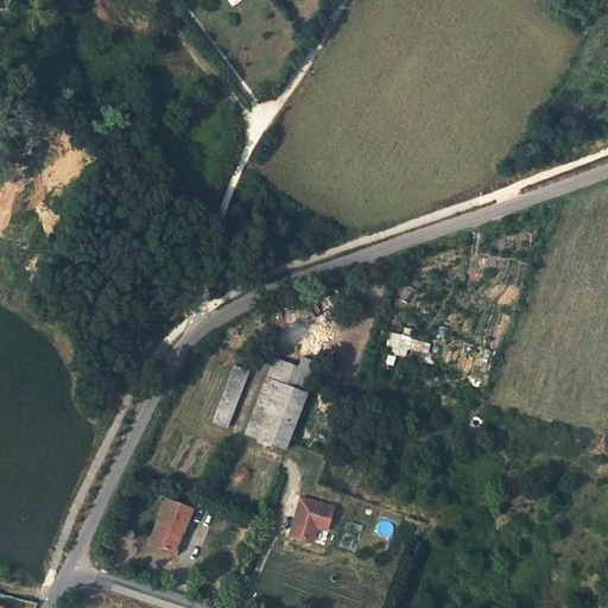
[(278,381),(255,437),(285,448),(306,393),(318,362),(299,355),(295,366),(276,359),(267,378),(278,381)]
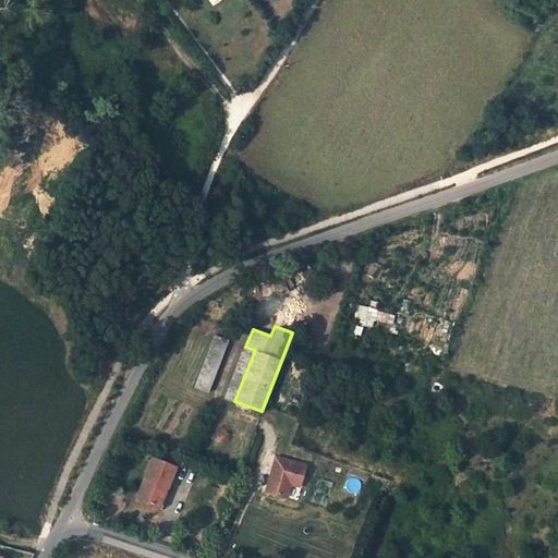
[(208,391),(225,353),(229,341),(216,335),(194,385),(208,391)]
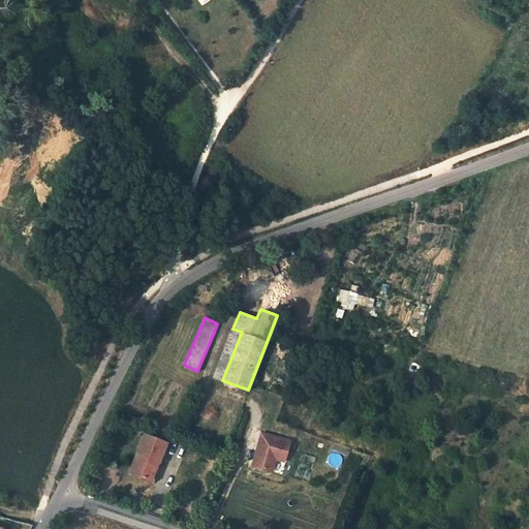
[(232,329),(213,376),(222,380),(242,332),(232,329)]
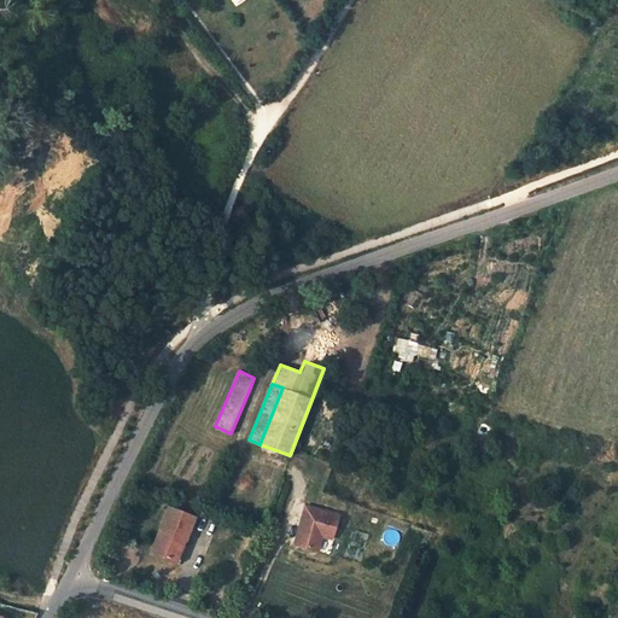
[(307,502),(296,540),(314,546),(319,529),(322,530),(332,534),(339,512),(307,502)]
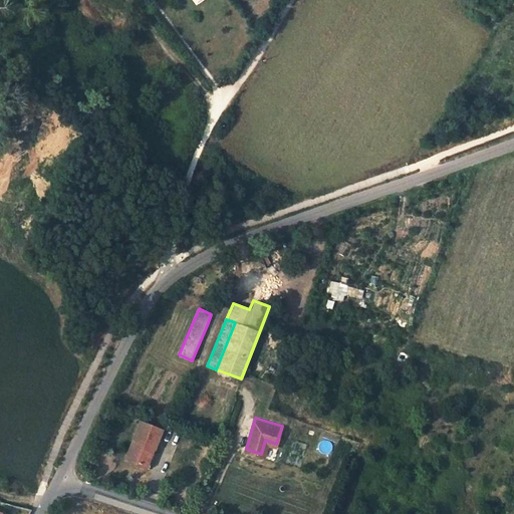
[(140,421),(125,459),(146,467),(153,448),(154,449),(161,430),(140,421)]
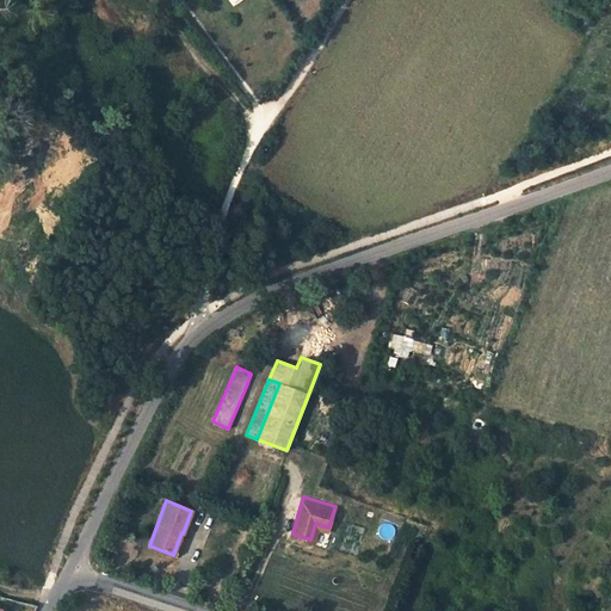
[(173,555),(178,557),(186,535),(183,534),(181,532),(173,555)]
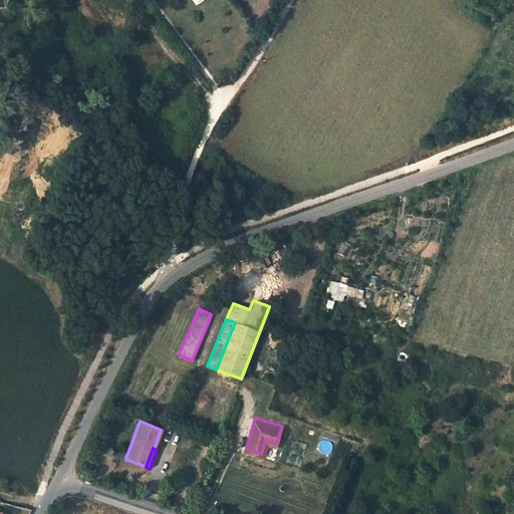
All buildings are outlined.
